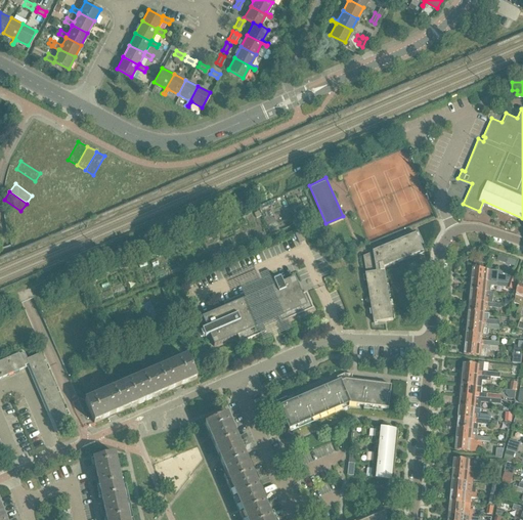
[(272,197),(259,202),(261,206),(268,203),(274,201),(272,197)]
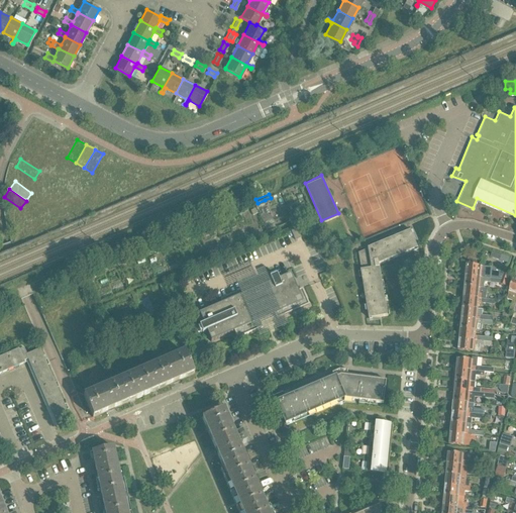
[(4,197),(0,203),(0,205),(15,215),(20,208),(4,197)]
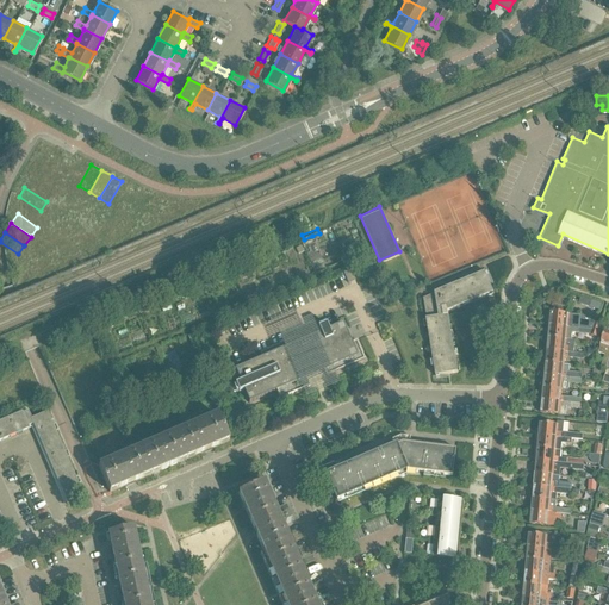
[(359,274),(354,263),(342,268),(347,280),(359,274)]
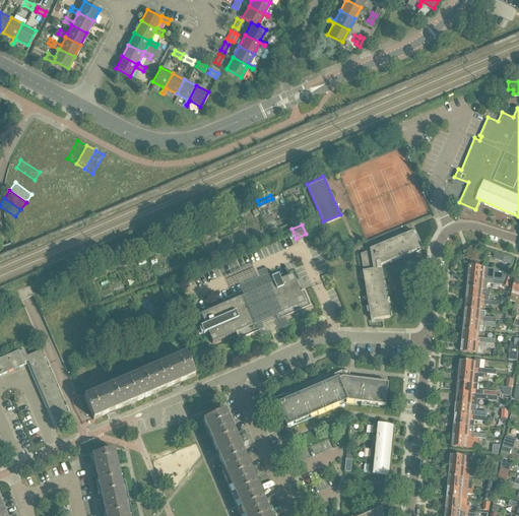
[(361,252),(363,269),(360,270),(361,276),(364,275),(371,317),(389,315),(381,263),(419,247),(412,230),(370,247),(370,248),(361,252)]
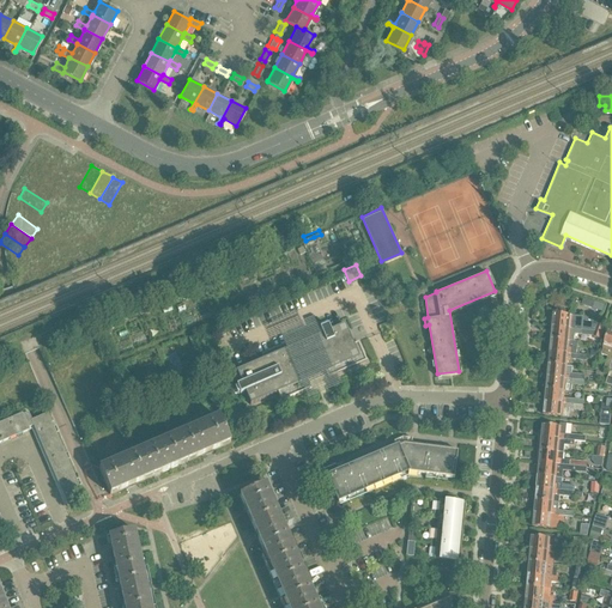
[(592,305),(601,309),(604,302),(593,298),(592,305)]
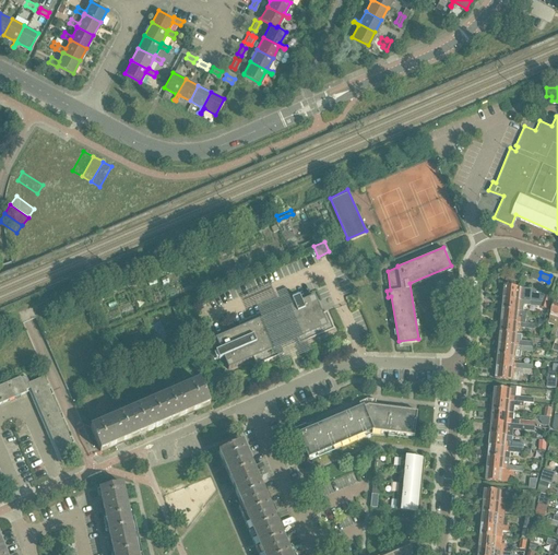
[(503,295),(524,297),(530,298),(542,299),(544,292),(531,287),(531,286),(519,285),(511,284),(512,282),(505,281),(503,295)]
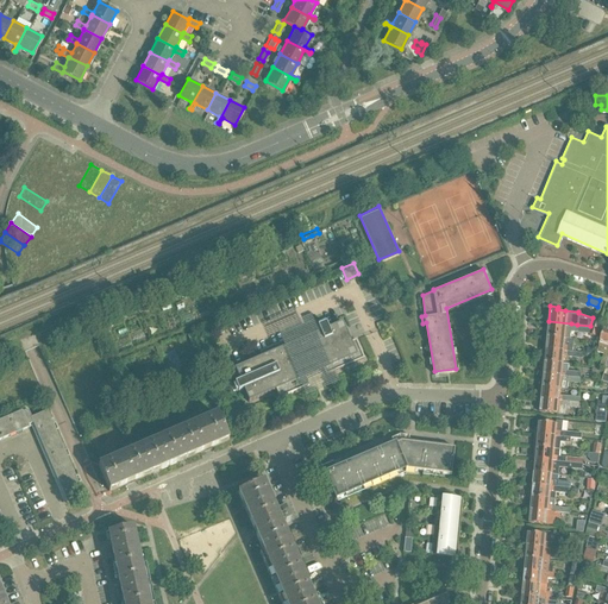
[(233,379),(237,388),(243,385),(248,398),(274,388),(273,385),(274,384),(279,395),(308,382),(304,371),(309,369),(311,371),(317,369),(315,366),(321,364),(325,371),(363,356),(355,337),(348,340),(346,338),(349,337),(342,319),(327,325),(325,320),(317,323),(319,328),(308,333),(309,335),(304,339),(302,338),(298,340),(299,341),(292,344),(288,335),(259,348),(262,357),(261,357),(259,354),(233,365),(239,378),(233,379)]
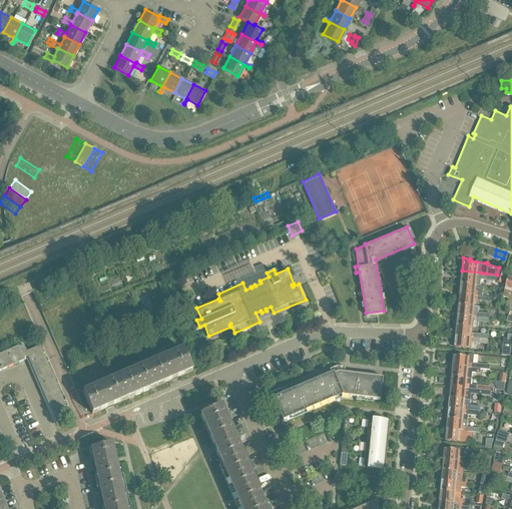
[(461,281),(475,283),(479,284),(480,278),(485,278),(486,274),(481,273),(462,271),(461,281)]
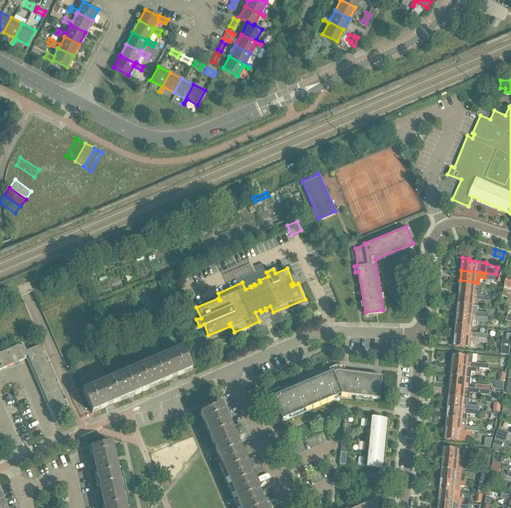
[(506,295),(504,304),(508,305),(510,296),(510,272),(508,272),(503,286),(501,294),(506,295)]
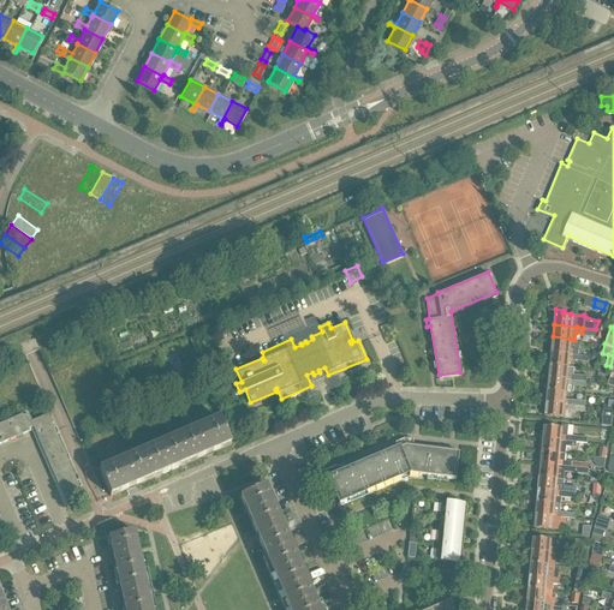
[(570,339),(553,336),(552,348),(578,352),(578,347),(576,347),(576,346),(568,345),(570,339)]
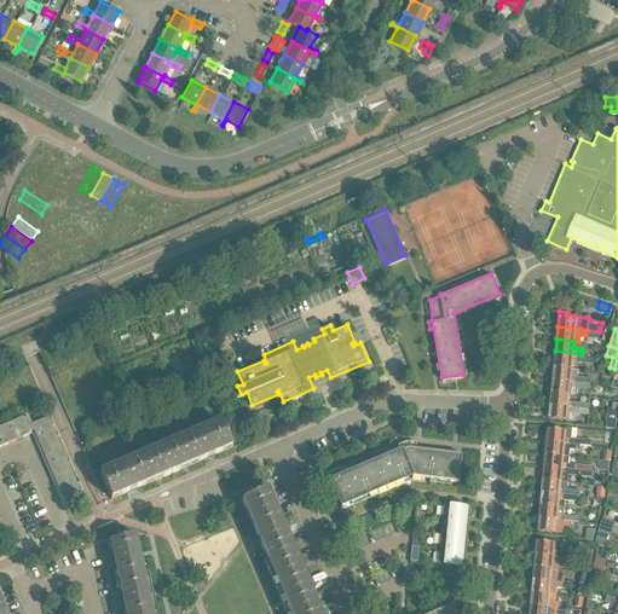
[(582,354),(555,351),(553,364),(570,366),(571,359),(578,359),(578,360),(591,361),(591,355),(585,354),(584,354),(582,354)]
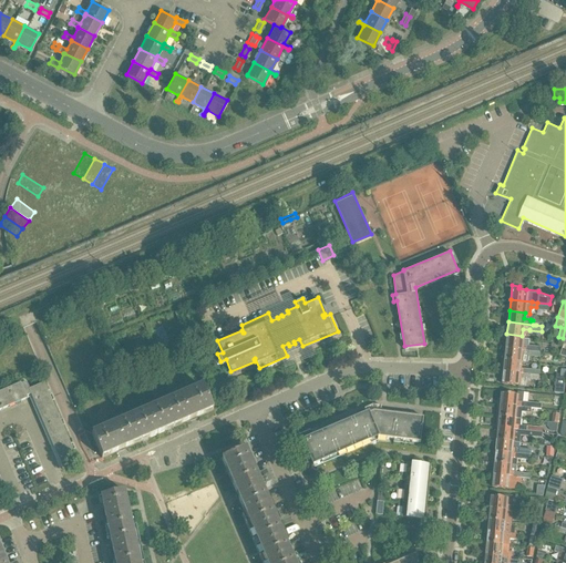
[(522,336),(506,334),(505,346),(539,349),(541,344),(528,343),(528,336),(522,336)]
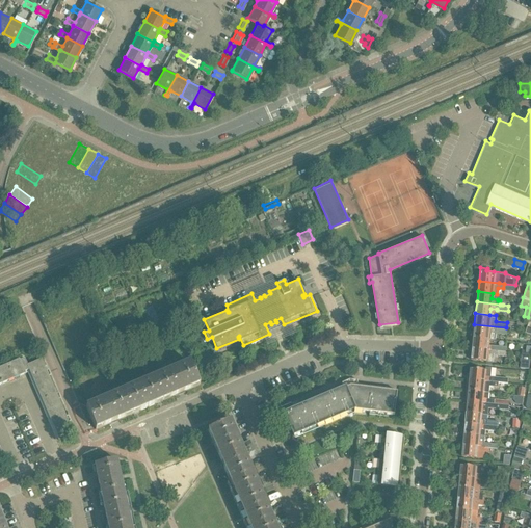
[(473,335),(487,337),(495,338),(495,332),(506,333),(506,327),(474,324),(473,335)]
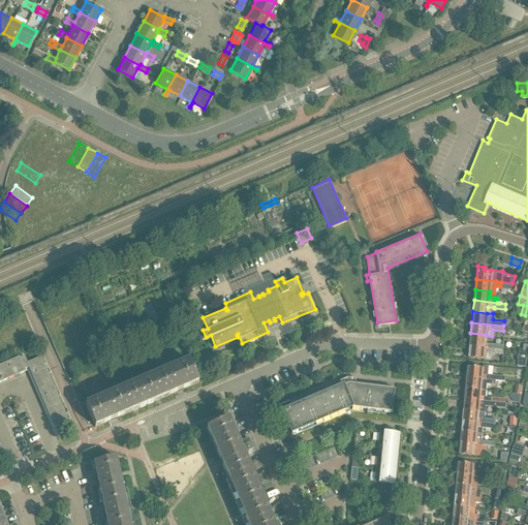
[(485,335),(470,333),(469,343),(502,347),(502,342),(490,341),(485,340),(485,335)]
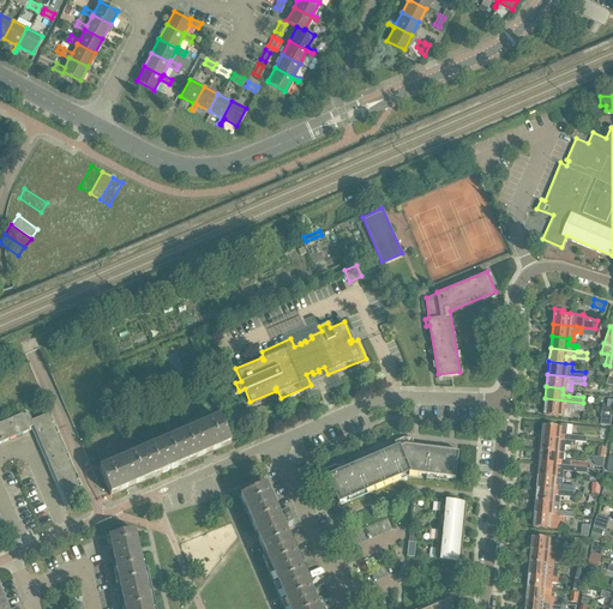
[(545,398),(544,411),(560,414),(568,415),(569,408),(582,409),(583,403),(545,398)]
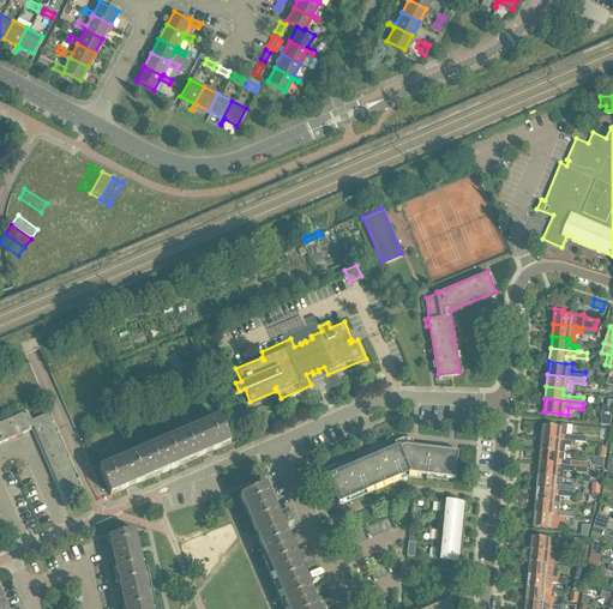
[(602,405),(600,422),(610,423),(611,406),(606,405),(602,405)]
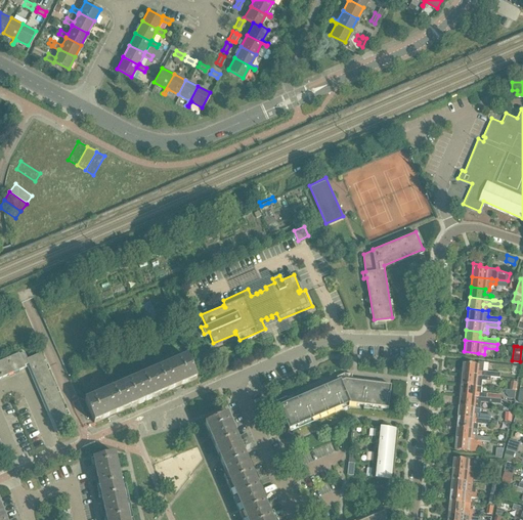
[(0,448),(1,448),(0,446),(0,375),(28,363),(54,425),(69,420),(39,352),(39,351),(26,356),(23,350),(18,352),(17,351),(0,358),(0,448)]
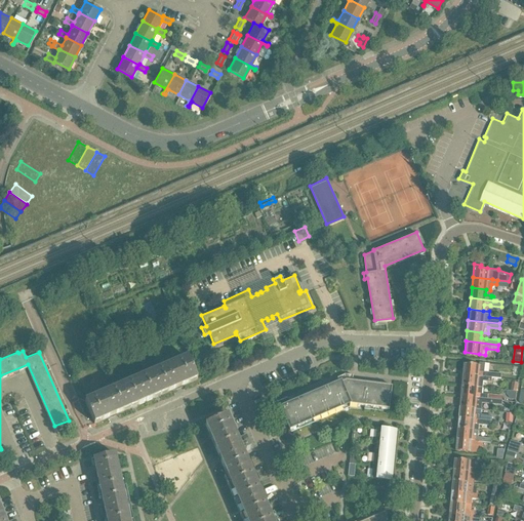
[(187,354),(163,364),(84,399),(93,421),(110,413),(112,416),(116,414),(115,411),(175,385),(177,388),(183,386),(180,383),(196,375),(187,354)]
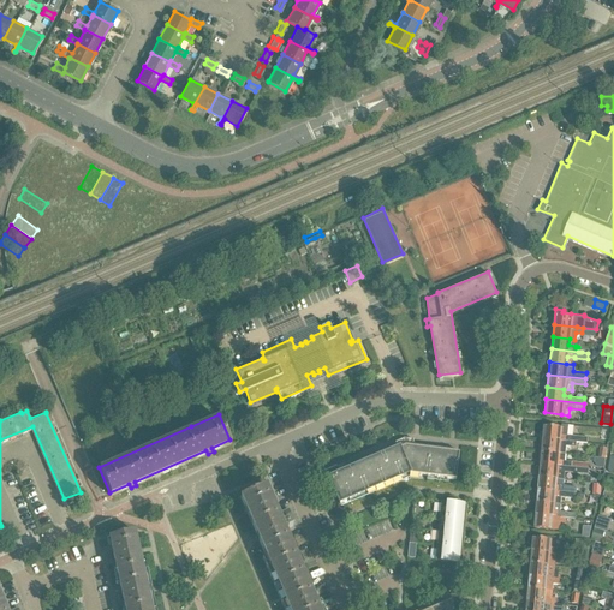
[(543,435),(576,438),(586,440),(586,435),(567,432),(568,422),(562,420),(561,424),(544,423),(543,435)]
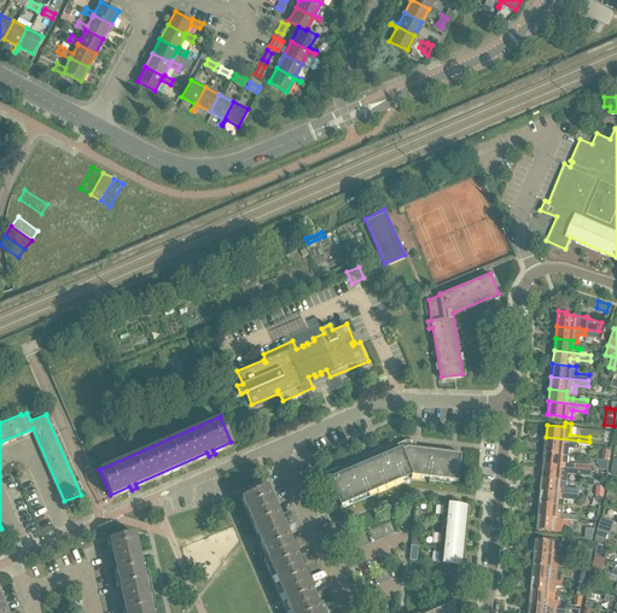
[(325,471),(329,478),(330,477),(341,502),(409,472),(457,478),(460,450),(413,445),(414,438),(405,437),(396,441),(399,447),(348,470),(345,462),(327,471),(325,471)]
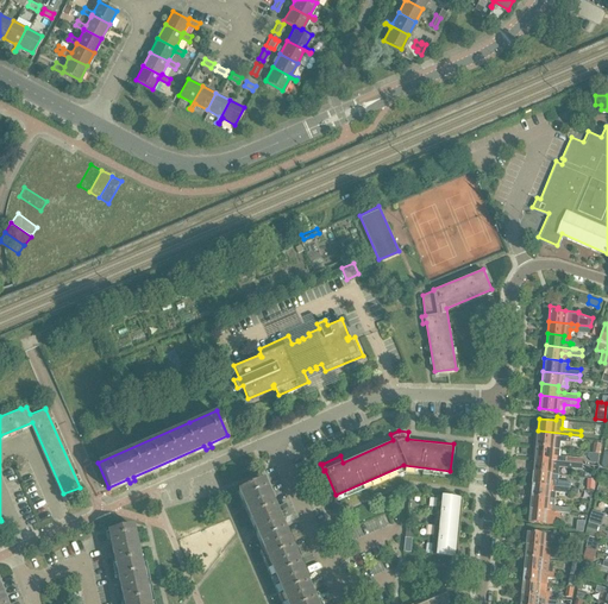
[(570,434),(538,431),(537,444),(559,446),(561,439),(569,440),(570,434)]
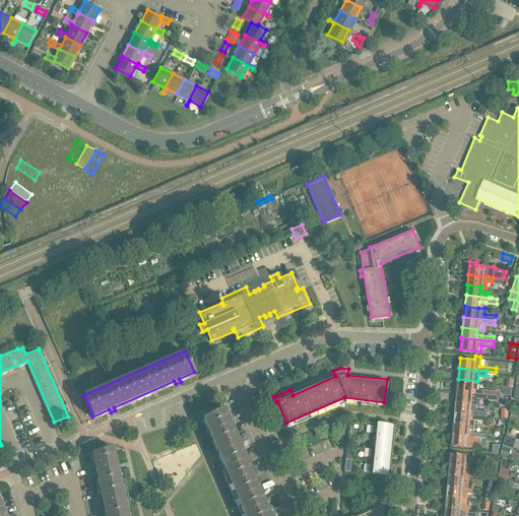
[(458,379),(457,389),(482,391),(481,392),(497,394),(498,389),(482,387),(482,388),(476,387),(477,381),(458,379)]
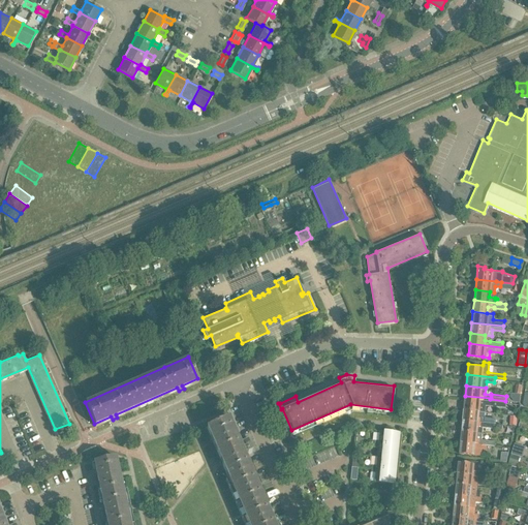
[(491,398),(465,396),(463,407),(485,409),(485,404),(505,406),(505,401),(490,399),(491,398)]
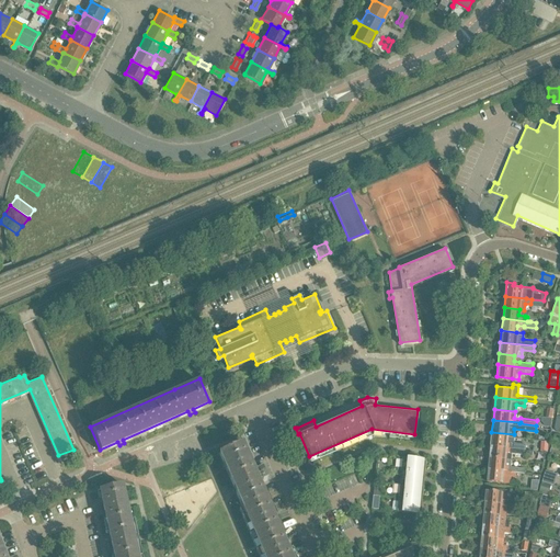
[(514,434),(491,432),(490,444),(524,447),(525,442),(513,441),(514,434)]
